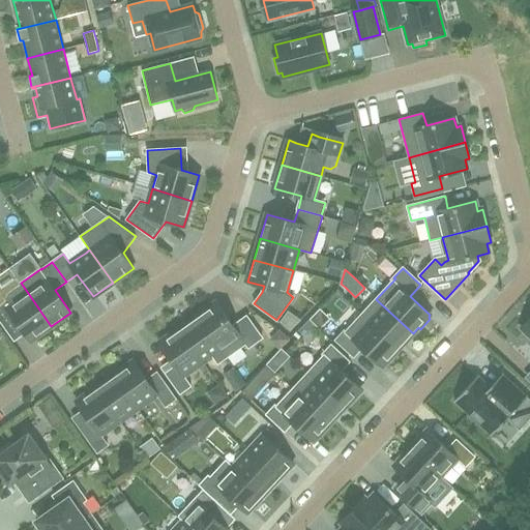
[(0,280),(0,319),(3,325),(13,318),(25,333),(30,341),(51,326),(28,293),(21,283),(8,291),(0,280)]
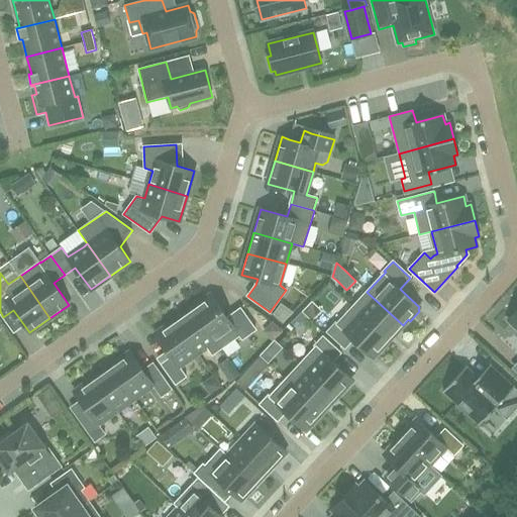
[(367,292),(351,307),(388,341),(403,325),(367,292)]
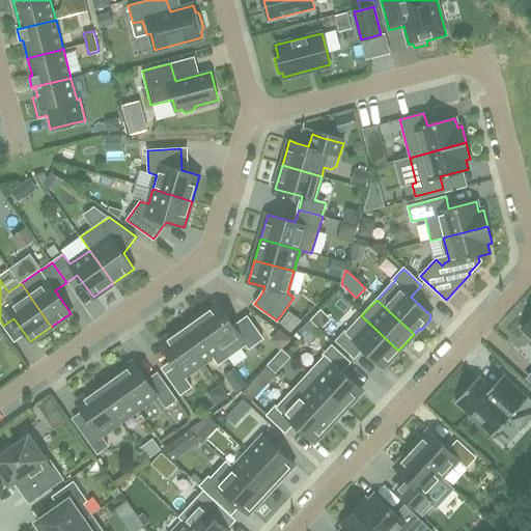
[(198,316),(227,358),(246,344),(248,348),(262,338),(247,316),(233,326),(217,303),(198,316)]
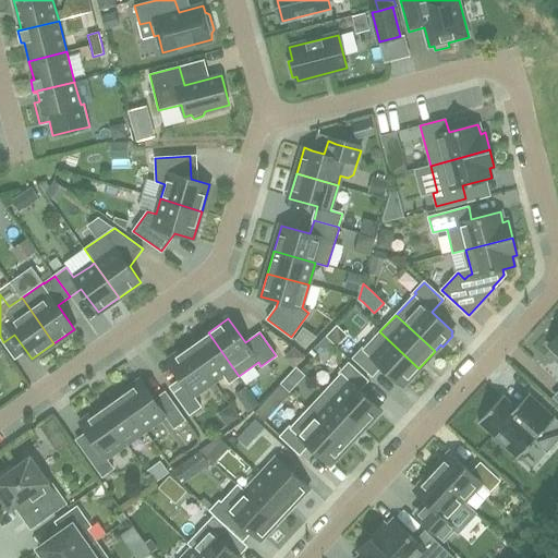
[(403,386),(404,384),(407,386),(416,375),(415,373),(419,368),(379,331),(364,349),(363,348),(353,358),(373,375),(383,365),(403,386)]
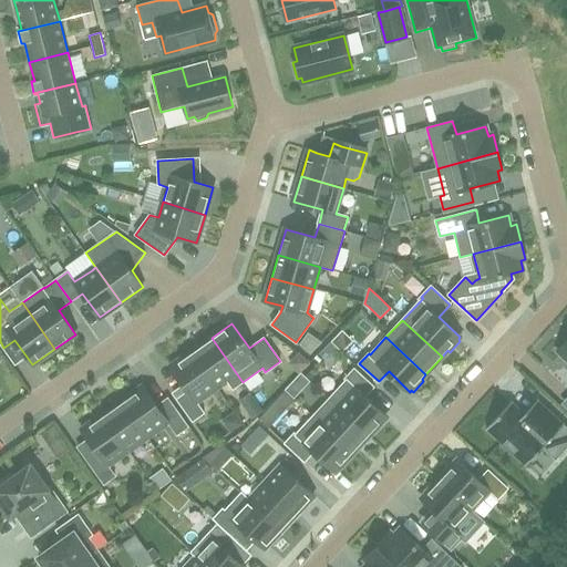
[(233,389),(243,382),(212,338),(191,352),(216,388),(226,380),(233,389)]
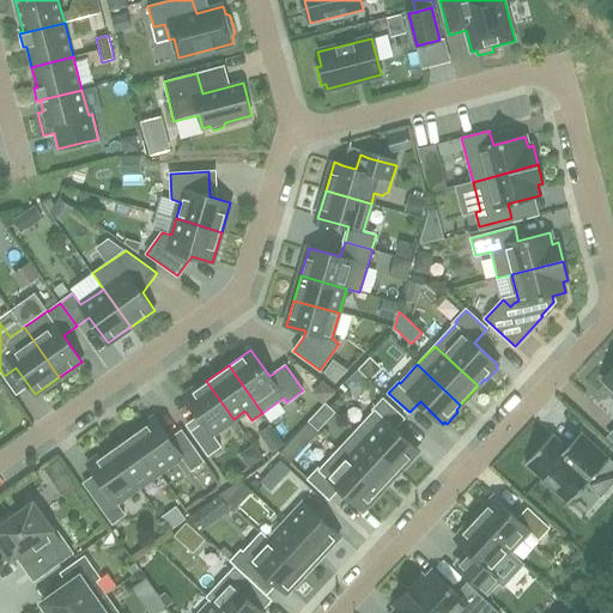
[(612,368),(602,380),(612,389),(612,368)]
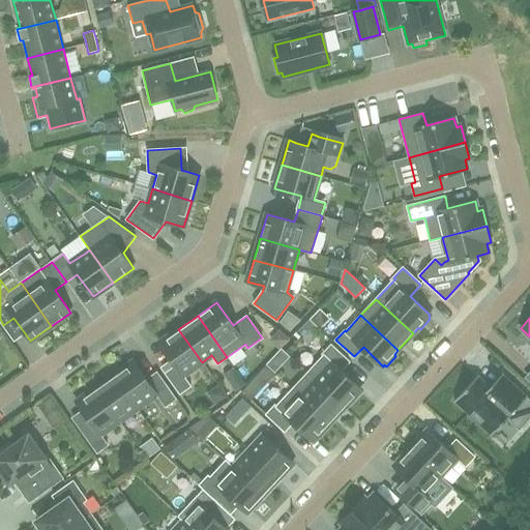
[(176,366),(166,373),(180,393),(189,386),(182,376),(202,362),(178,329),(159,343),(176,366)]
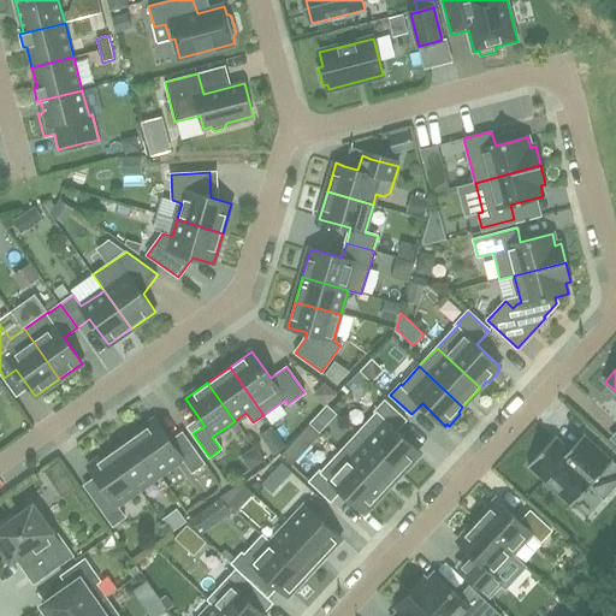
[(396,431),(407,420),(385,401),(375,412),(377,413),(360,432),(402,472),(407,467),(408,469),(420,457),(418,455),(420,452),(396,431)]
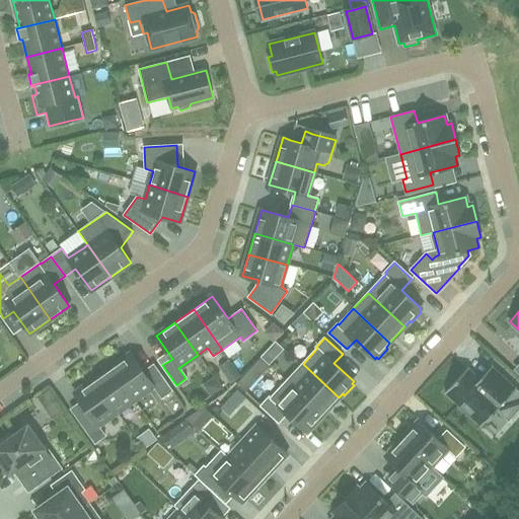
[(172,390),(157,369),(147,376),(131,354),(114,366),(136,398),(153,386),(162,397),(172,390)]
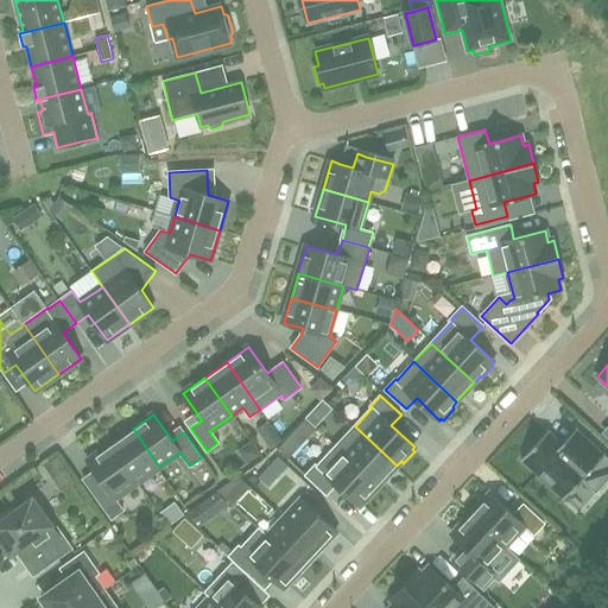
[(397,466),(355,426),(337,444),(380,485),(397,466)]
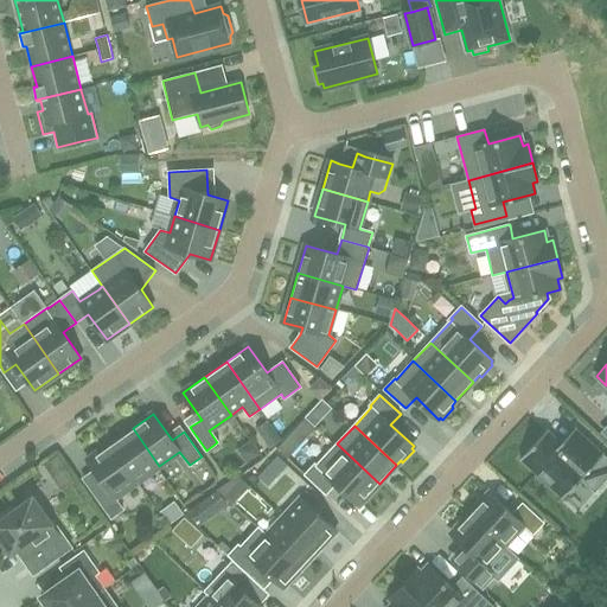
[(159,466),(133,428),(109,445),(136,483),(159,466)]
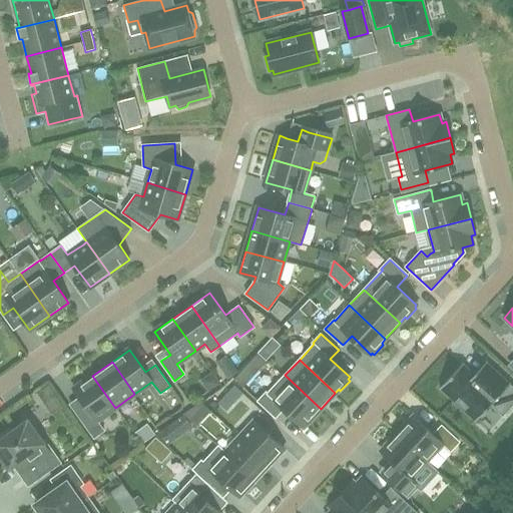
[(463,364),(440,388),(476,421),(490,406),(503,417),(512,405),(512,386),(486,362),(485,363),(475,374),(463,364)]
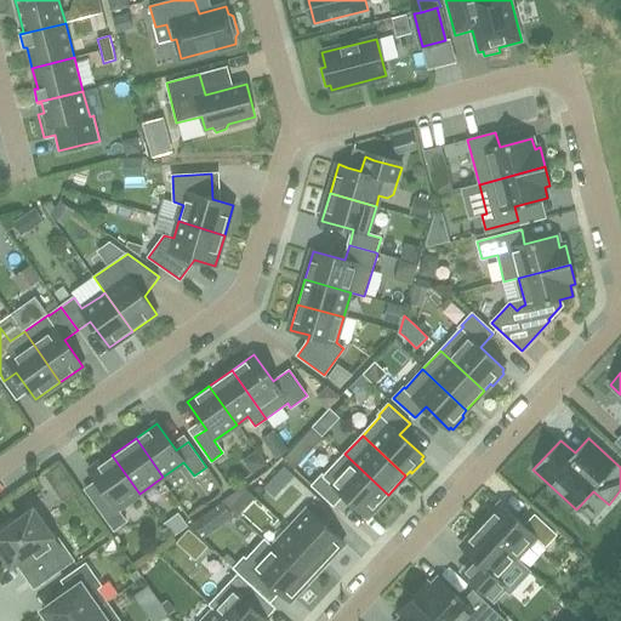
[(388,495),(345,454),(324,476),(323,474),(313,485),(334,505),(343,495),(368,517),(388,495)]
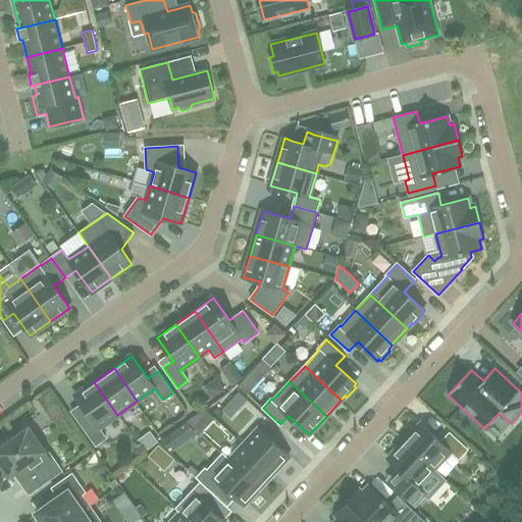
[(117,415),(94,382),(75,396),(92,418),(82,425),(96,446),(106,438),(99,428),(117,415)]
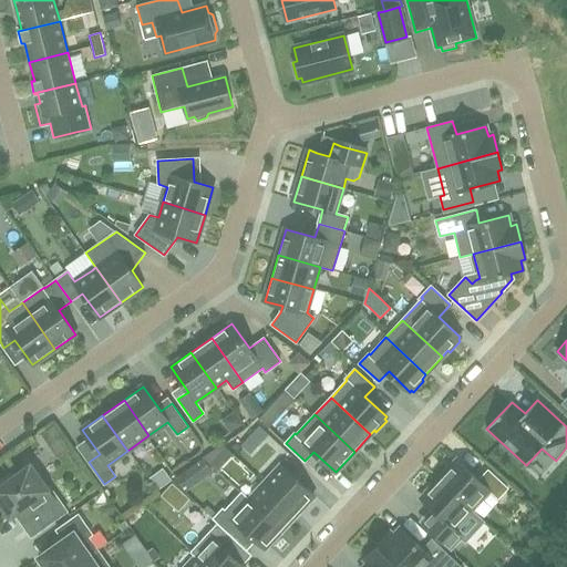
[(457,460),(440,480),(471,508),(490,490),(498,498),(507,488),(488,471),(480,480),(457,460)]
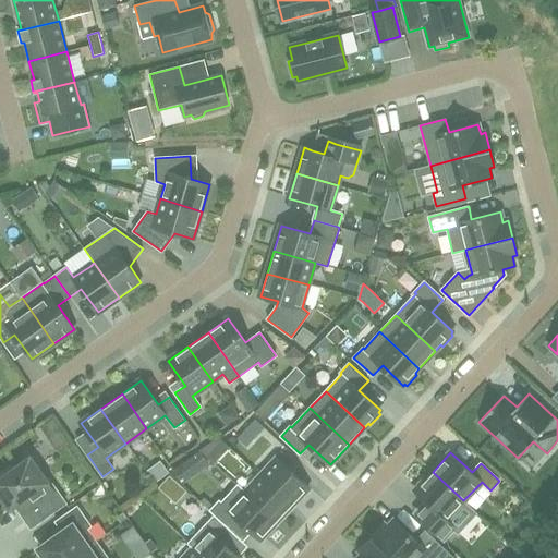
[(261,476),(292,505),(308,487),(278,458),(261,476)]
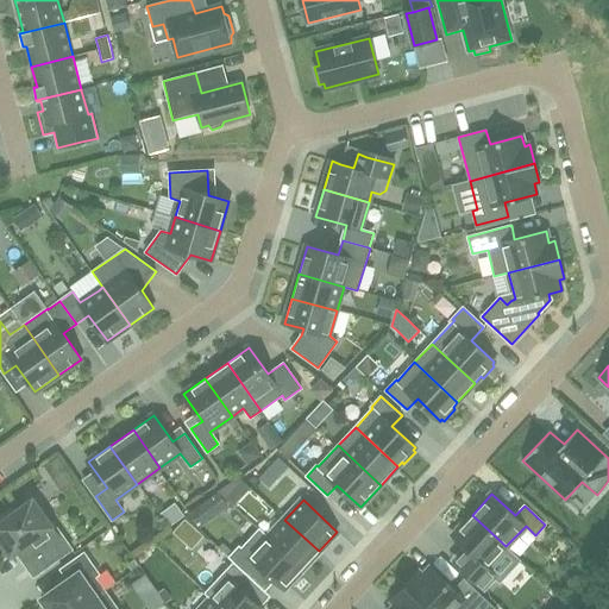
[(50,525),(33,501),(12,516),(10,513),(0,519),(0,538),(12,554),(19,550),(27,562),(33,557),(44,570),(73,550),(54,522),(50,525)]
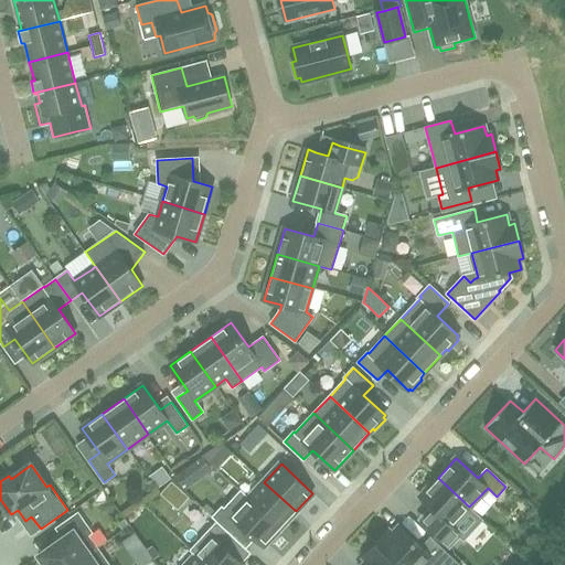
[(191,466),(177,477),(188,491),(202,480),(191,466)]
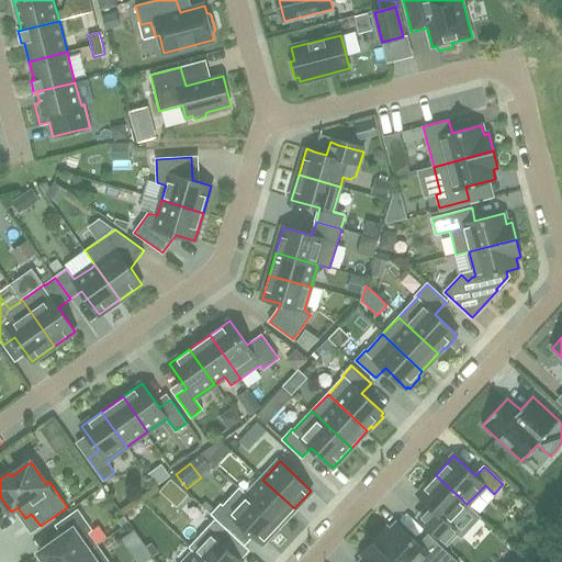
[(160,465),(147,475),(155,487),(169,476),(160,465)]
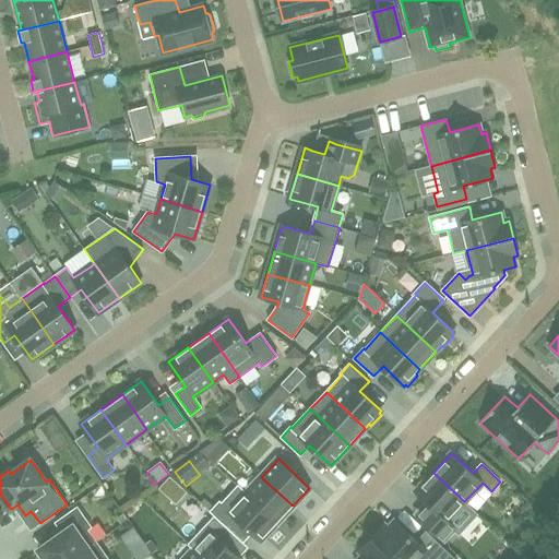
[(433,473),(415,491),(437,511),(428,521),(447,539),(456,528),(460,533),(477,513),(464,501),(433,473)]
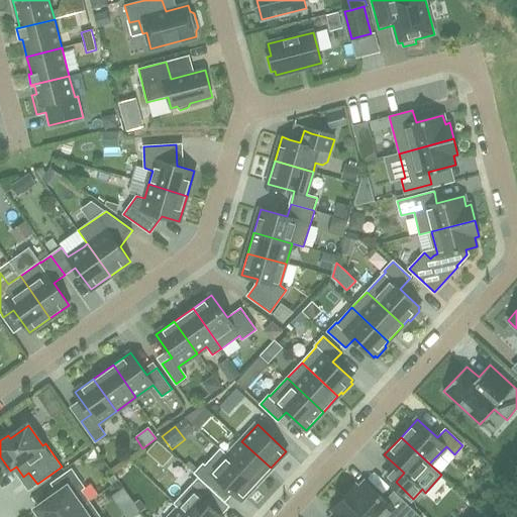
[(271,468),(241,441),(227,456),(220,449),(220,450),(255,484),(271,468)]
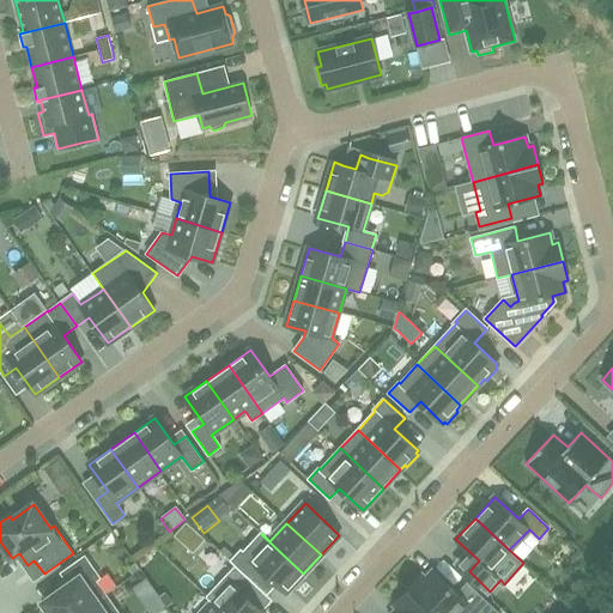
[(231,560),(236,565),(253,581),(261,571),(285,593),(303,574),(261,534),(244,552),(242,550),(231,560)]
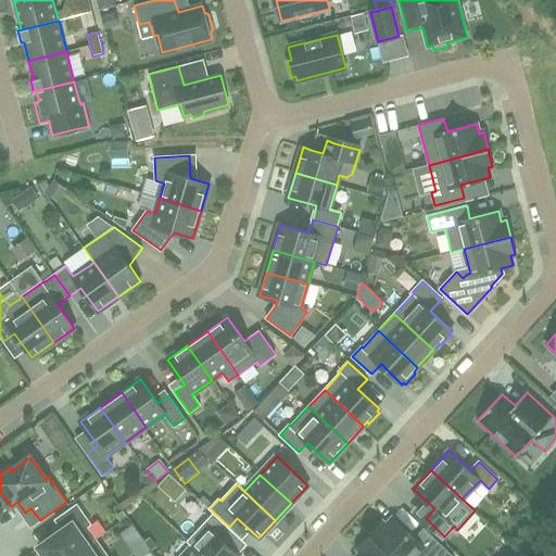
[(72,555),(96,539),(87,527),(90,525),(77,505),(55,520),(63,530),(39,547),(41,550),(38,552),(41,555),(72,555)]
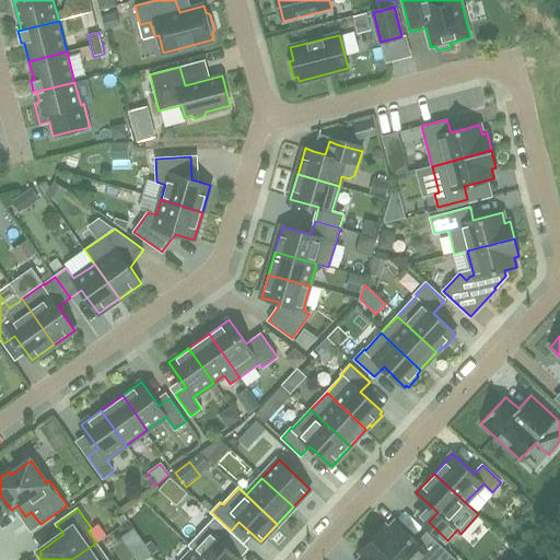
[(231,531),(216,516),(190,545),(207,559),(243,559),(226,545),(235,535),(231,531)]
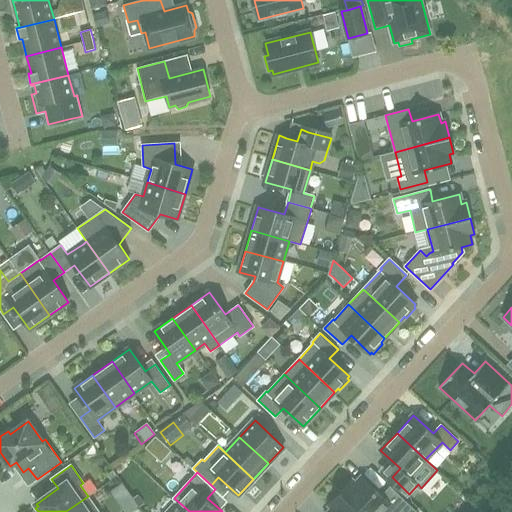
[(352,481),(341,493),(361,511),(416,511),(390,487),(382,496),(362,477),(355,484),(352,481)]
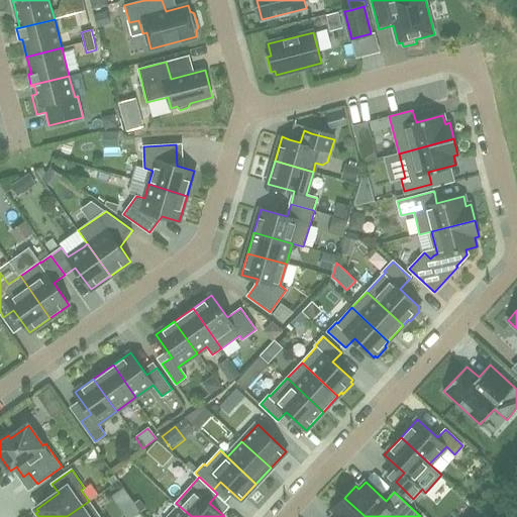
[(332,516),(365,516),(344,498),(332,510),(336,513),(332,516)]
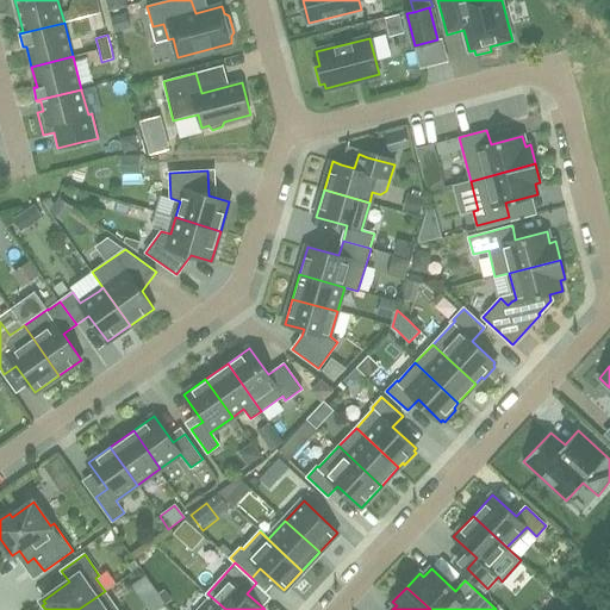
[(118,609),(105,591),(79,609),(118,609)]
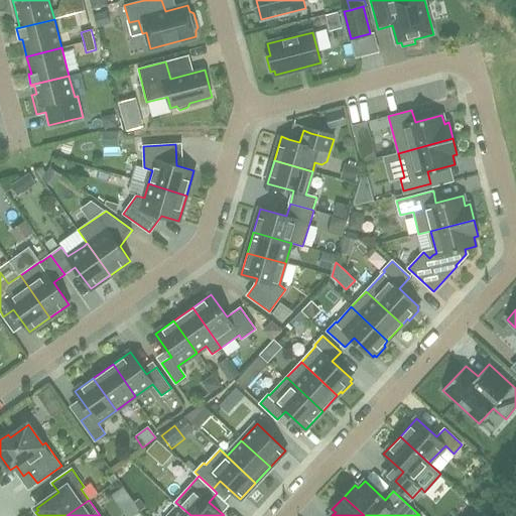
[(190,515),(175,502),(174,502),(178,507),(169,515),(190,515)]
